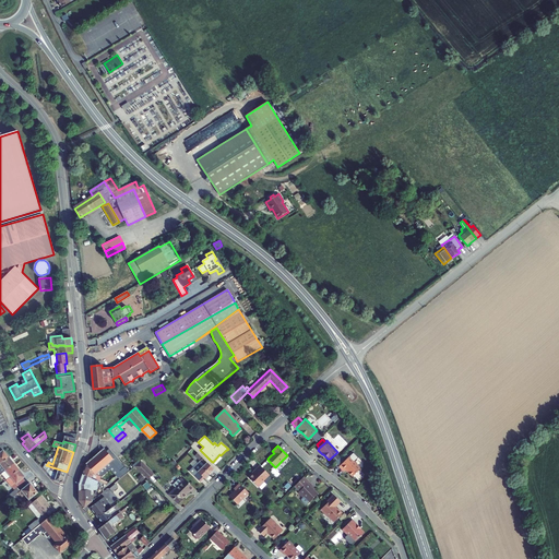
[(0,464),(9,458),(3,450),(1,452),(0,449),(0,464)]
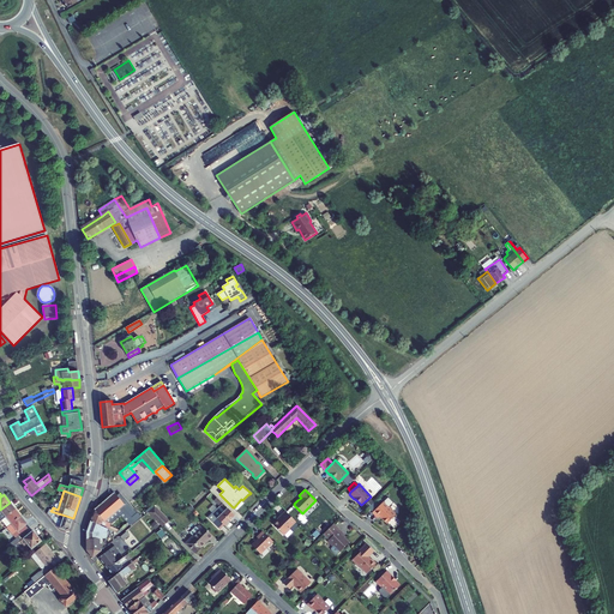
[(106,524),(115,516),(114,515),(127,503),(122,495),(121,497),(119,494),(118,497),(114,493),(95,510),(106,524)]
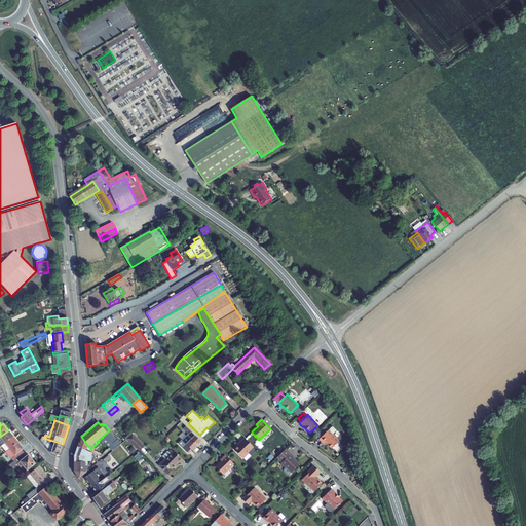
[(201,442),(186,426),(183,428),(188,434),(192,438),(190,440),(197,446),(201,442)]
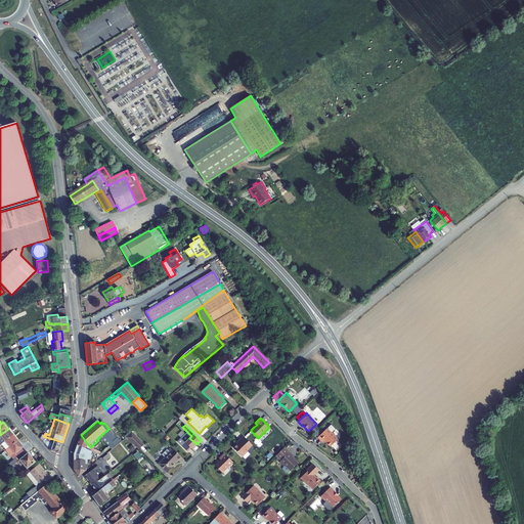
[(206,426),(200,433),(202,435),(209,429),(207,427),(206,426)]
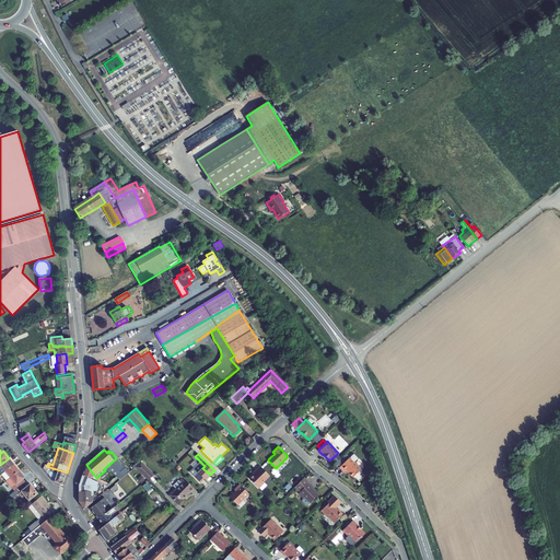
[(350,457),(339,467),(345,473),(347,471),(353,477),(361,469),(350,457)]
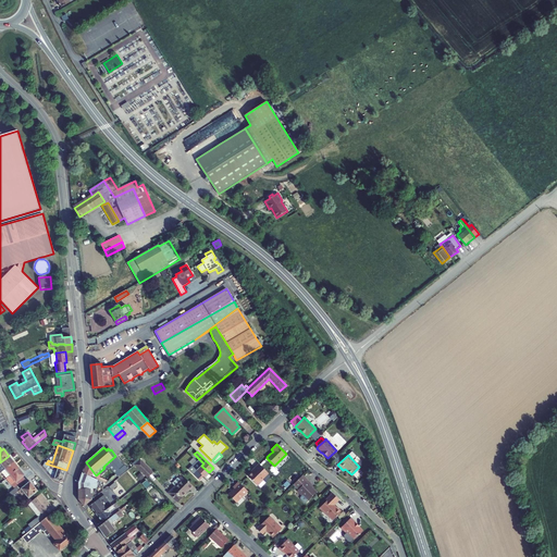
[(14,461),(9,456),(0,462),(0,468),(2,471),(14,461)]
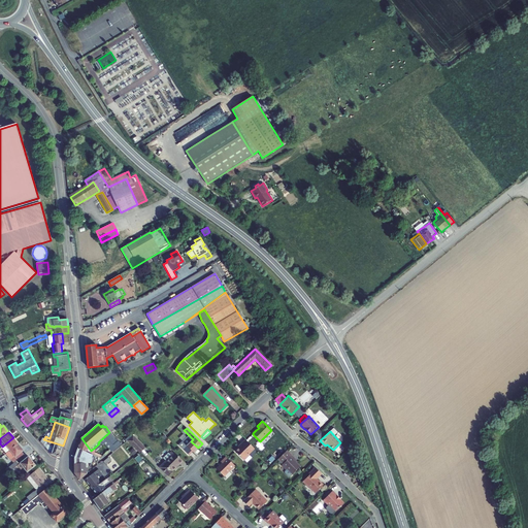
[(139,453),(144,448),(133,435),(128,440),(139,453)]
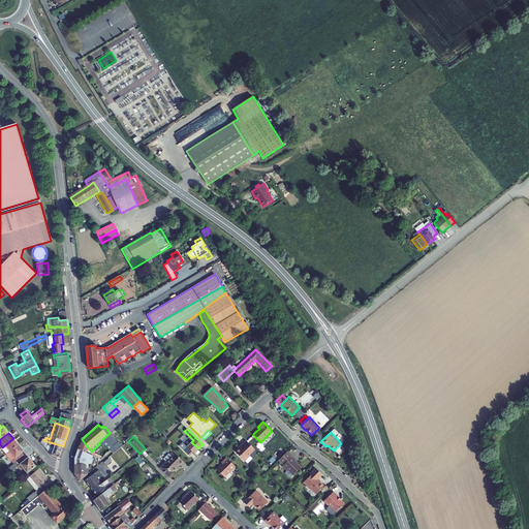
[(18,444),(13,438),(2,447),(1,448),(6,454),(18,444)]
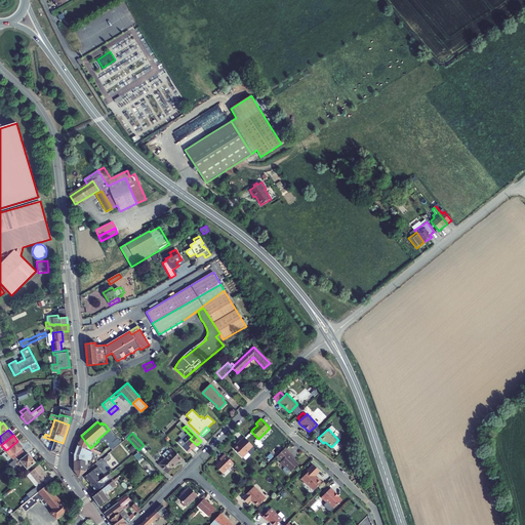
[(190,439),(186,435),(182,439),(177,443),(188,452),(192,449),(192,450),(197,445),(190,439)]
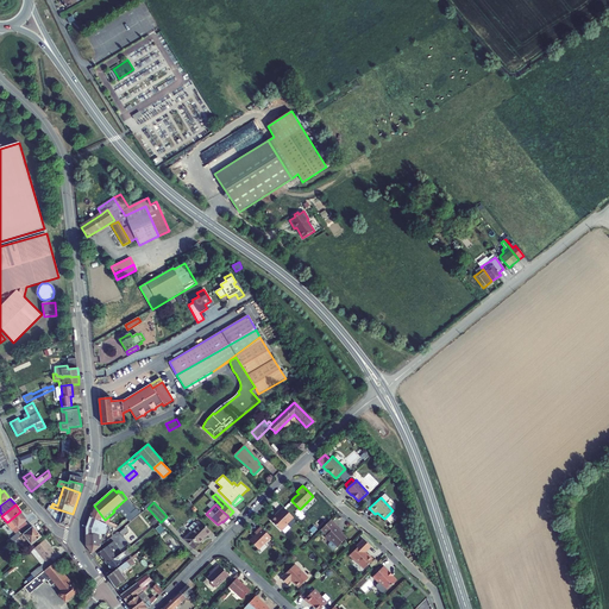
[(50,507),(51,506),(49,506),(48,510),(60,525),(66,526),(69,525),(73,514),(50,507)]
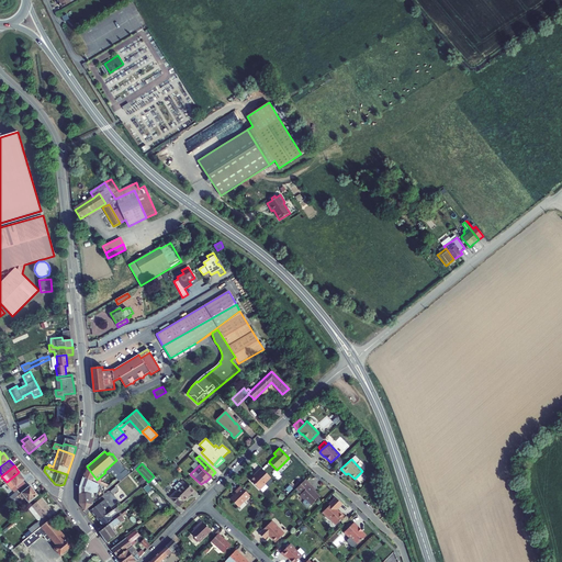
[(97,480),(87,467),(83,476),(105,487),(116,479),(110,472),(108,475),(105,472),(97,480)]
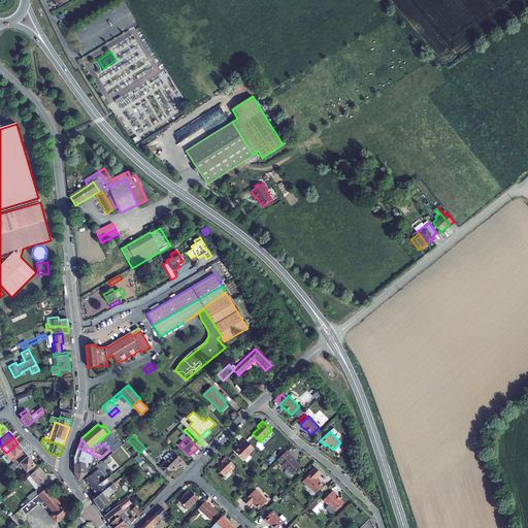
[(110,451),(113,448),(105,438),(101,441),(103,443),(109,450),(110,451)]
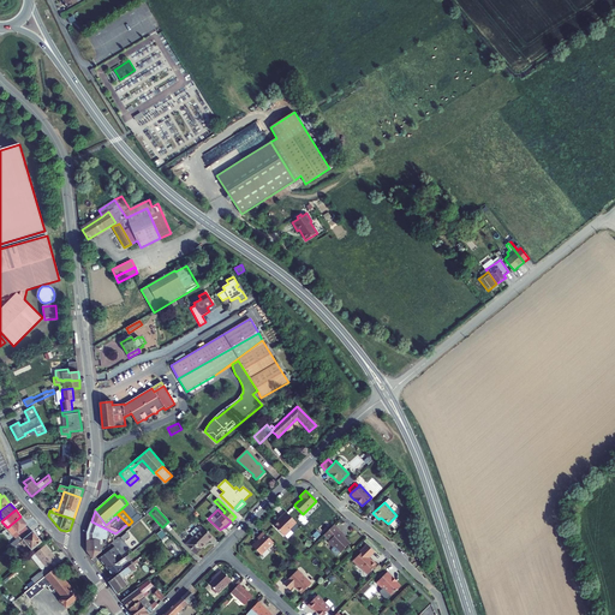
[(297,523),(286,512),(280,518),(281,519),(278,521),(274,525),(285,536),(291,530),(290,529),(297,523)]
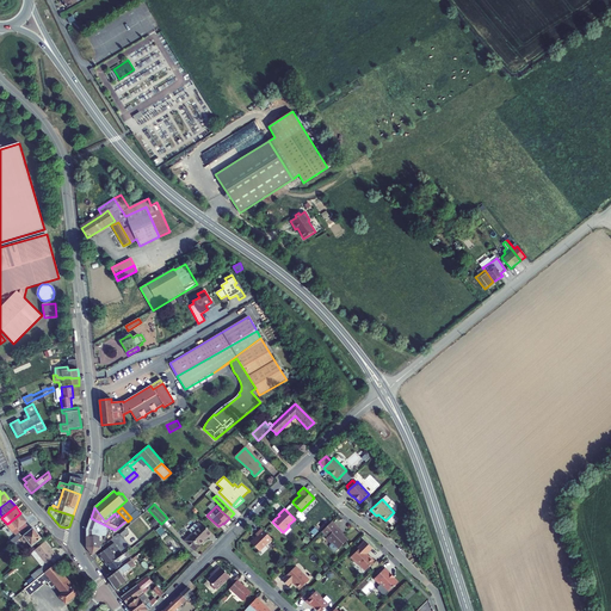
[(28,522),(20,513),(7,524),(7,525),(12,531),(13,531),(17,536),(19,534),(29,526),(25,523),(28,522)]
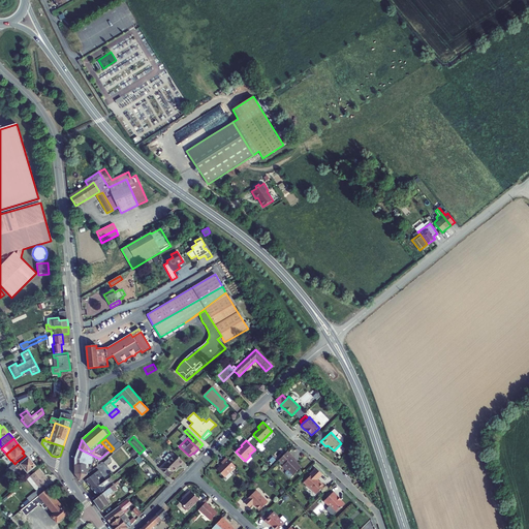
[(79,448),(74,459),(91,459),(98,461),(99,459),(79,448)]
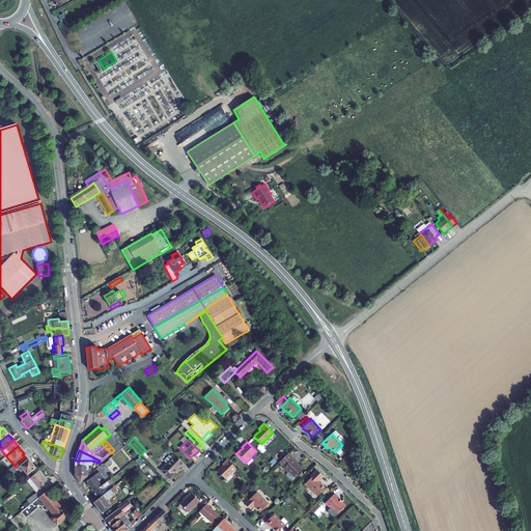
[(110,452),(100,460),(103,460),(111,453),(110,452)]
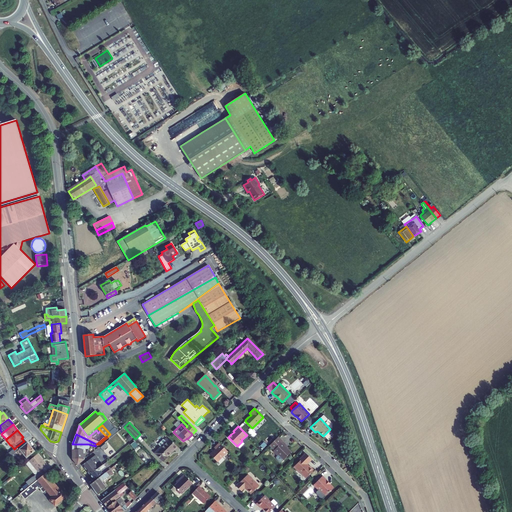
[(179,448),(167,437),(164,440),(166,442),(161,447),(155,453),(164,462),(168,457),(167,456),(174,450),(175,451),(179,448)]
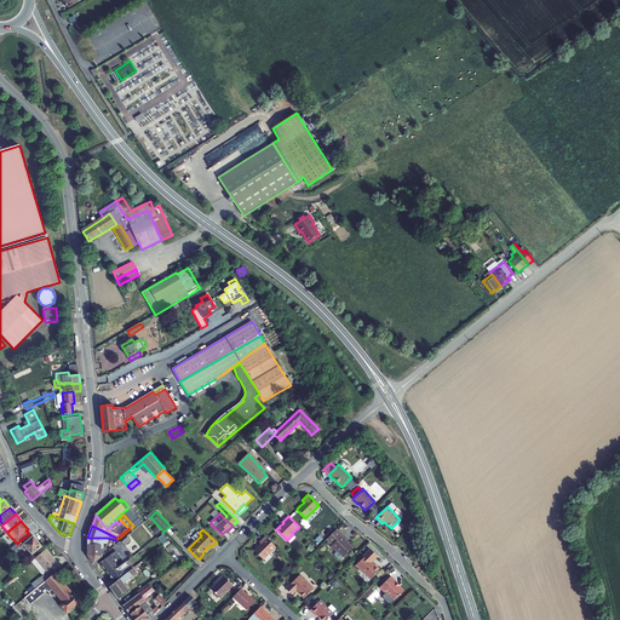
[(327,539),(333,545),(340,537),(336,530),(327,539)]
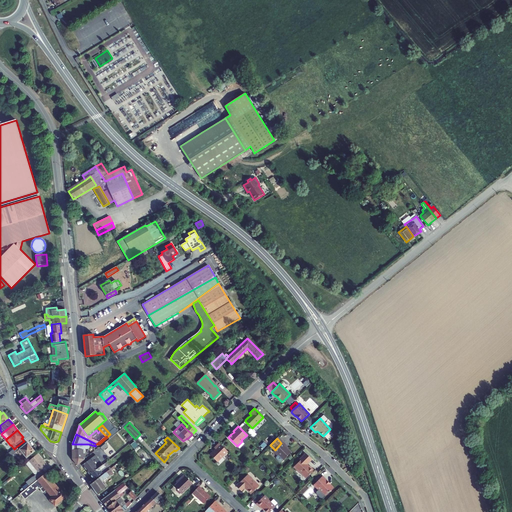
[(161,447),(166,442),(164,440),(163,439),(158,444),(161,447)]
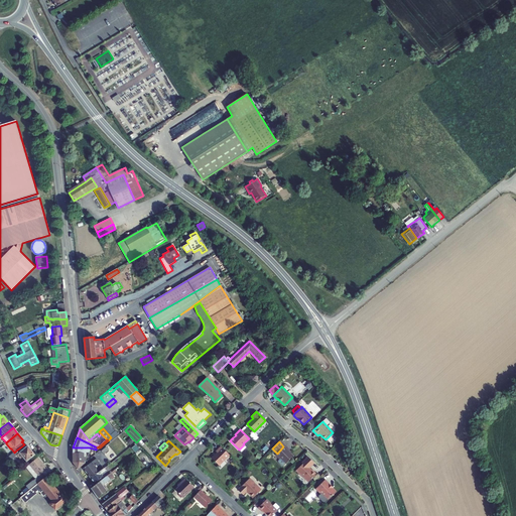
[(35,455),(27,445),(19,454),(16,450),(14,453),(5,460),(8,463),(17,455),(20,459),(23,457),(26,462),(35,455)]
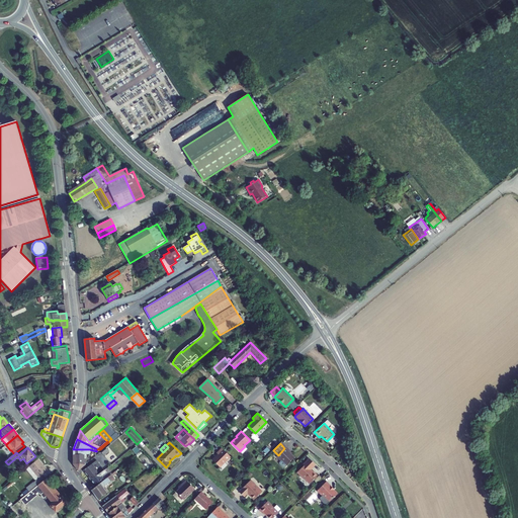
[(290,451),(286,447),(284,448),(278,455),(276,456),(278,458),(280,461),(281,460),(287,465),(294,457),(290,454),(289,452),(289,451),(290,451)]
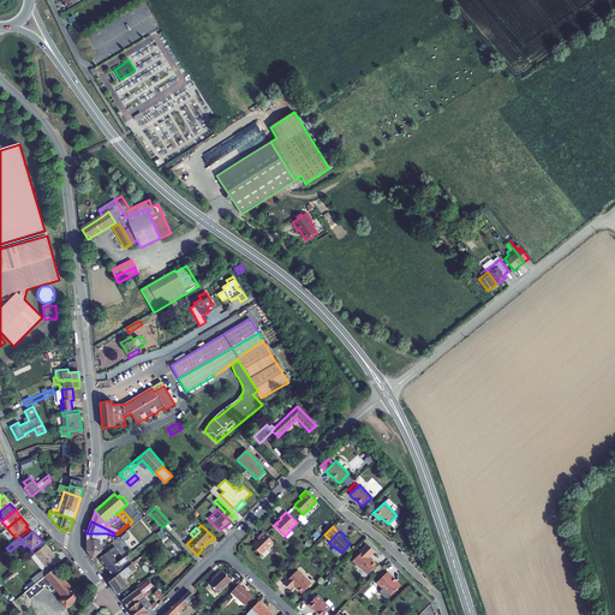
[(274,542),(263,532),(257,538),(258,539),(252,545),(261,555),(274,542)]
